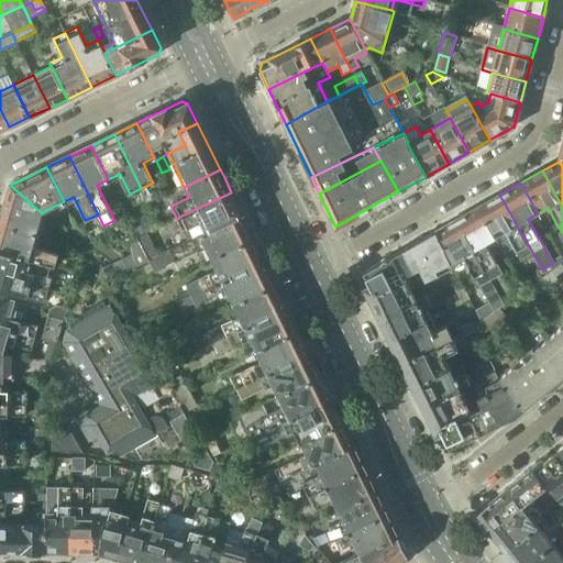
[(10,185),(0,220),(0,224),(36,234),(42,213),(10,185)]
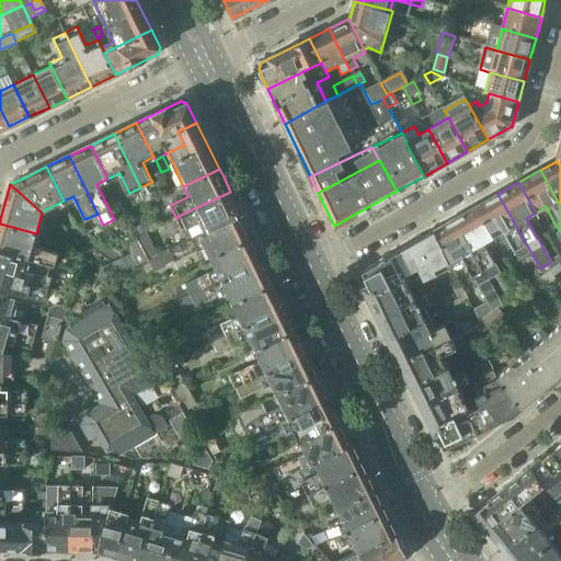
[(230,192),(181,215),(176,218),(182,229),(186,239),(209,228),(238,215),(240,214),(241,214),(230,192)]
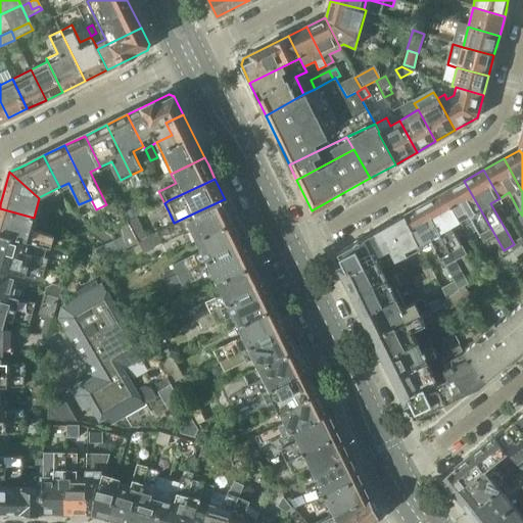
[(464,181),(443,192),(460,221),(469,216),(483,241),(494,234),(464,181)]
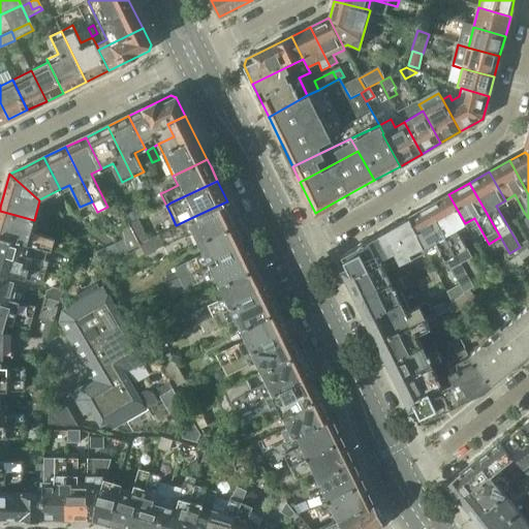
[(448,194),(428,206),(467,274),(473,284),(481,279),(469,257),(472,256),(457,228),(465,223),(448,194)]
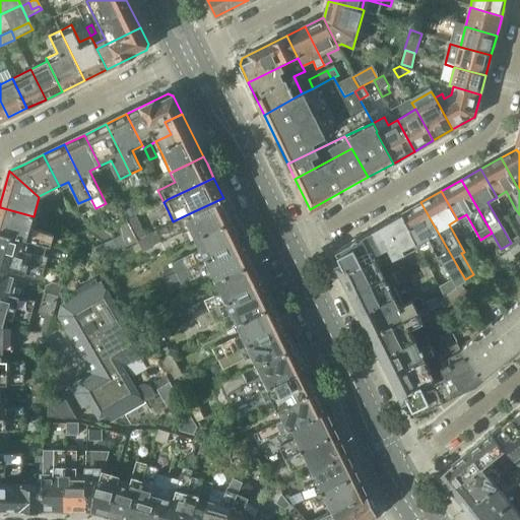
[(190,228),(195,238),(231,220),(230,218),(232,215),(229,209),(224,209),(220,199),(194,211),(173,221),(145,236),(136,241),(141,251),(173,236),(183,231),(190,228)]
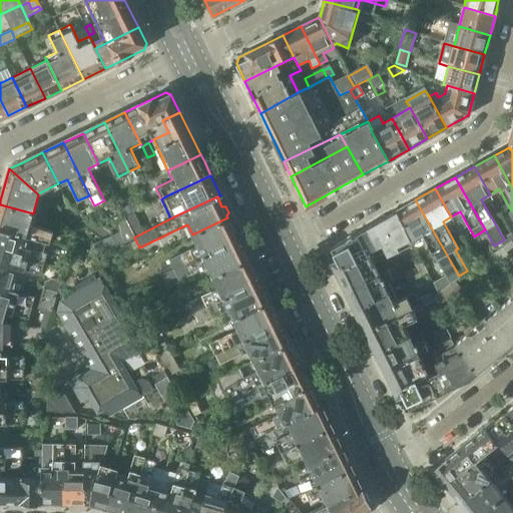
[(415,199),(397,210),(411,238),(421,233),(436,261),(440,259),(446,270),(453,266),(415,199)]
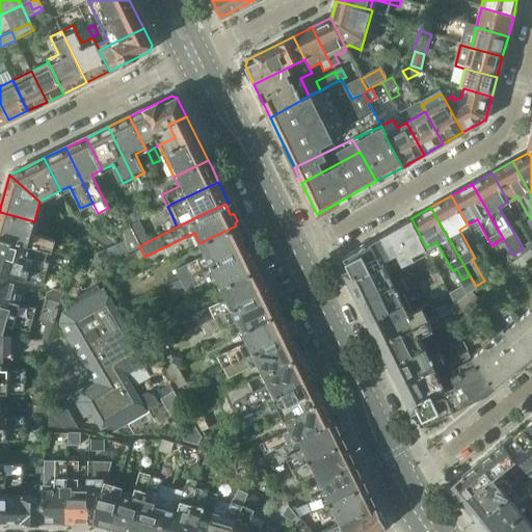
[(141,209),(132,213),(136,221),(138,220),(145,217),(141,209)]
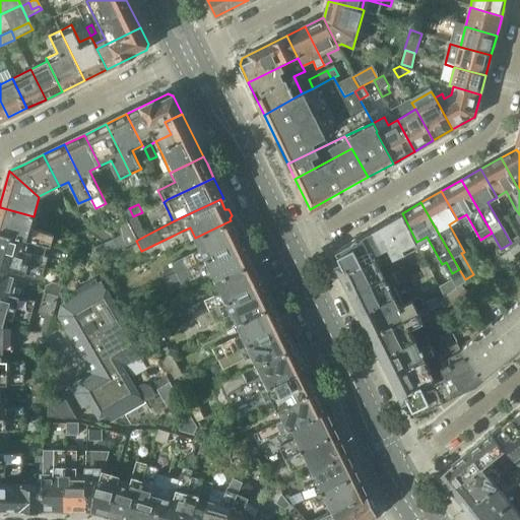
[(0,207),(0,230),(27,239),(27,240),(47,246),(50,247),(54,234),(30,228),(34,216),(0,207)]
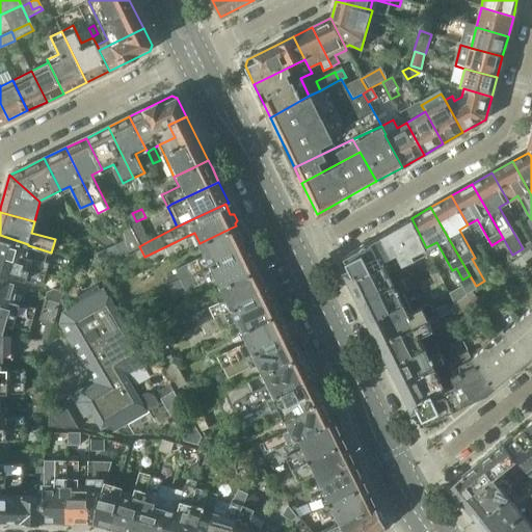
[(124,216),(128,224),(136,221),(132,213),(124,216)]
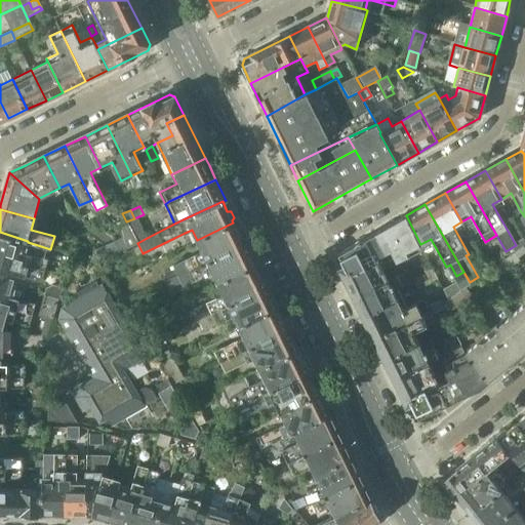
[(406,215),(374,234),(385,253),(391,250),(396,260),(422,248),(420,244),(406,215)]
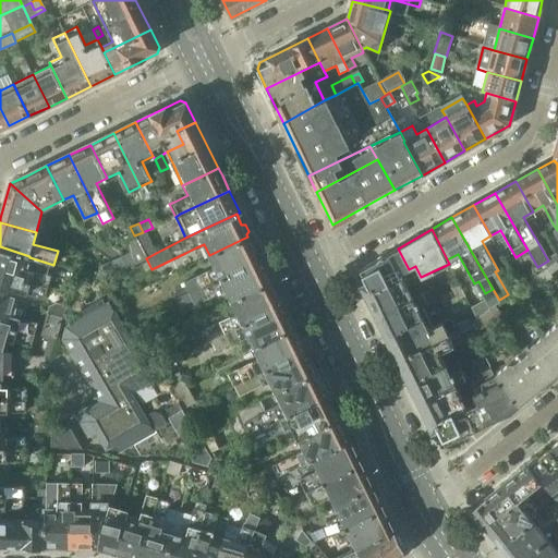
[(134,235),(135,238),(146,258),(156,253),(145,231),(143,232),(134,235)]
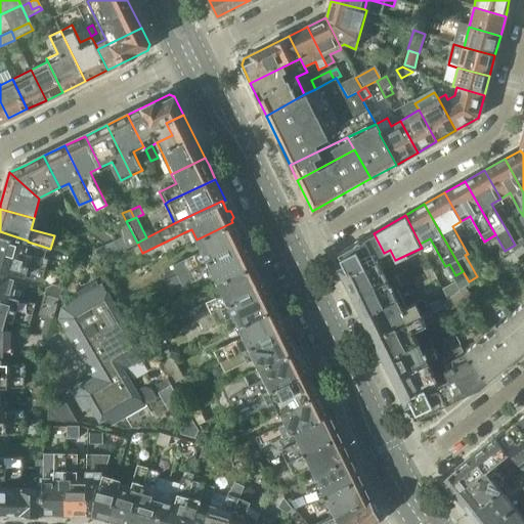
[(172,265),(177,275),(243,244),(238,234),(239,230),(237,225),(233,224),(232,222),(197,239),(202,251),(172,265)]
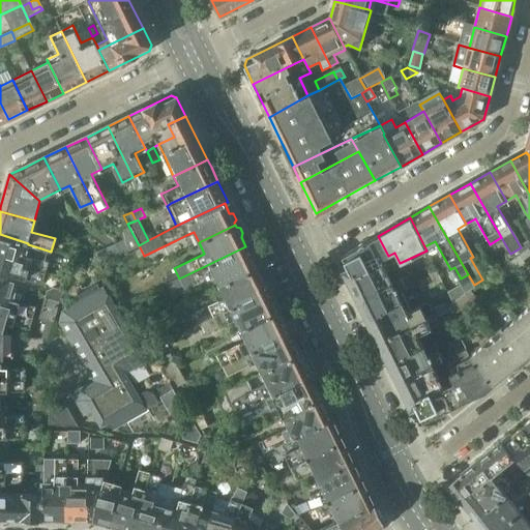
[(124,240),(116,244),(120,254),(139,245),(128,226),(117,231),(120,233),(124,240)]
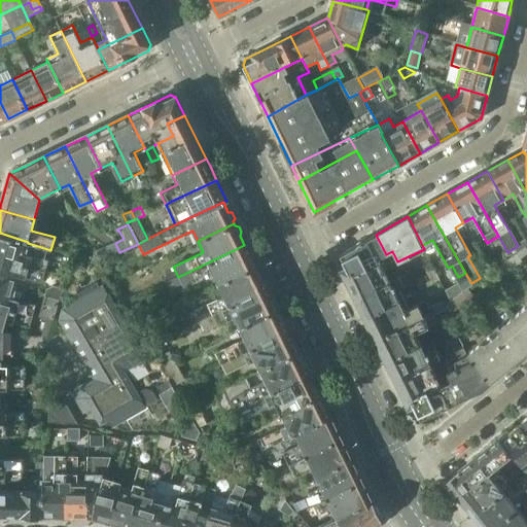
[(44,259),(47,249),(28,243),(28,242),(0,233),(0,258),(44,272),(47,260),(44,259)]
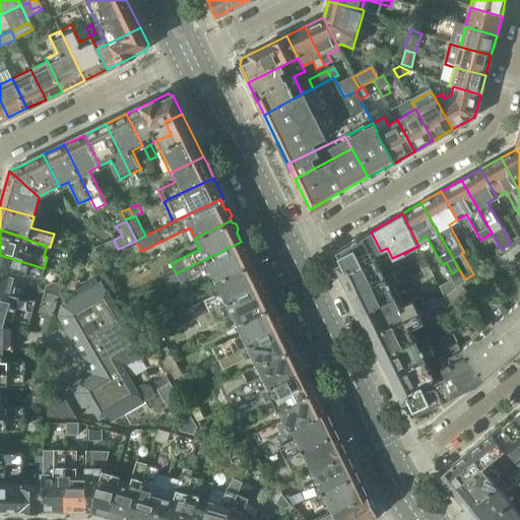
[(333,257),(341,274),(355,268),(362,278),(381,269),(373,254),(381,251),(371,232),(335,252),(333,257)]
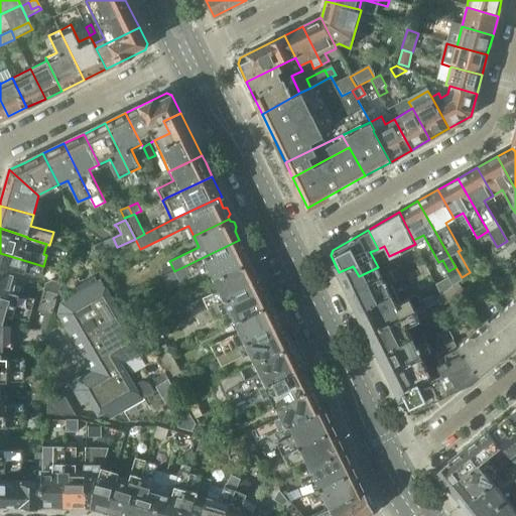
[(93,256),(96,257),(100,255),(117,247),(113,238),(96,246),(93,256)]
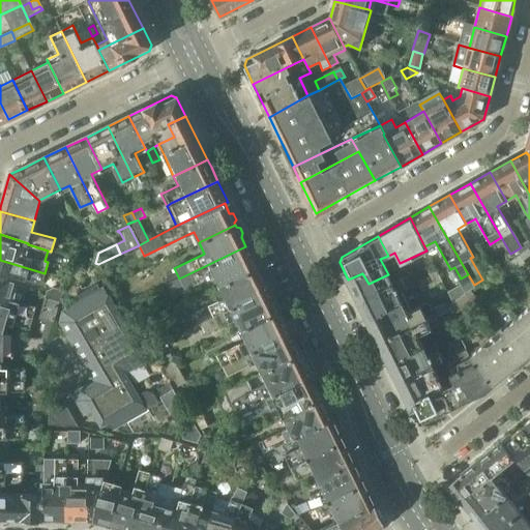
[(245,246),(179,278),(166,286),(171,296),(214,275),(219,286),(257,268),(255,266),(257,263),(254,257),(251,256),(245,246)]
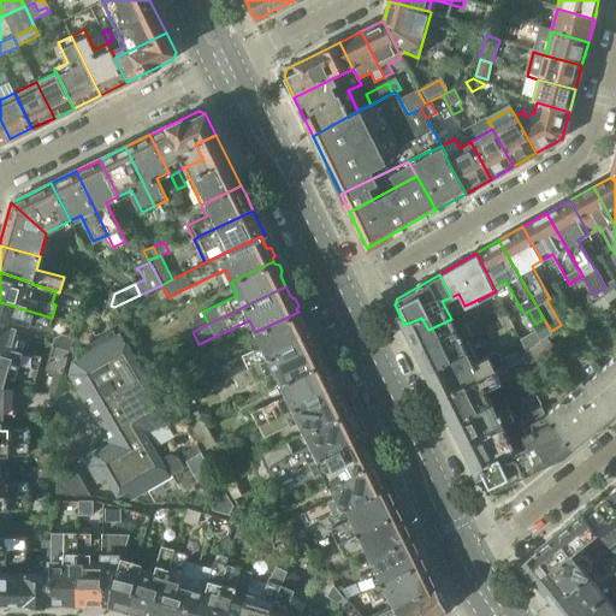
[(579,312),(585,321),(609,304),(602,295),(579,312)]
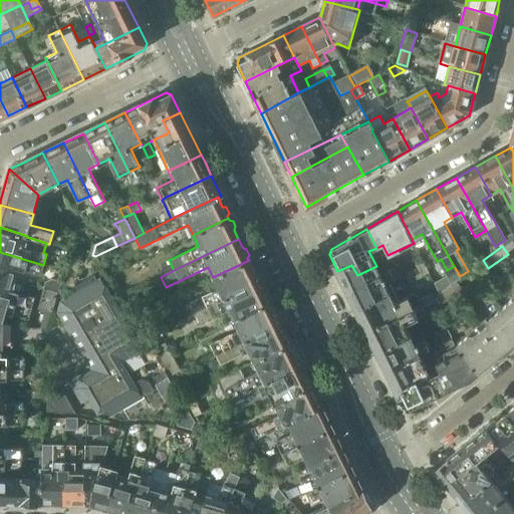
[(0,252),(0,275),(23,282),(26,271),(40,275),(43,265),(0,252)]
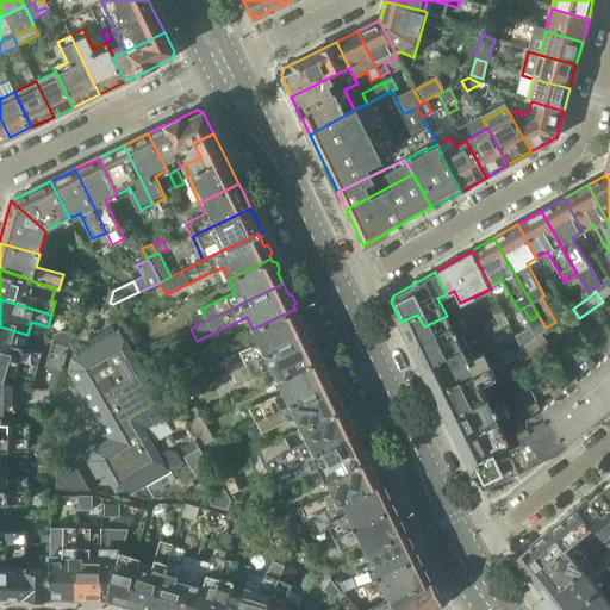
[(114,304),(113,305),(106,310),(112,321),(120,316),(114,304)]
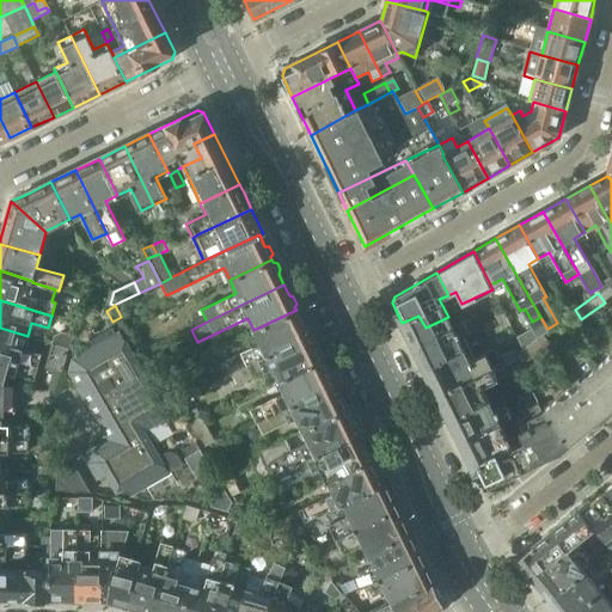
[(224,377),(232,373),(308,335),(303,324),(305,320),(301,313),(298,312),(297,310),(254,330),(259,343),(226,360),(226,361),(218,365),(224,377)]
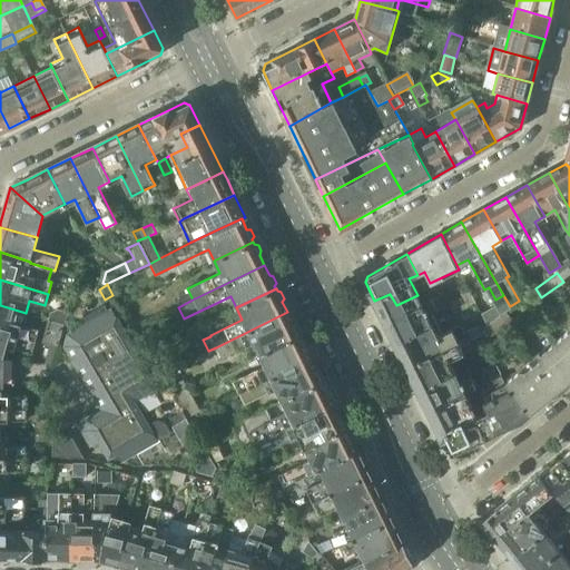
[(459,295),(461,298),(465,296),(469,305),(474,302),(468,290),(459,295)]
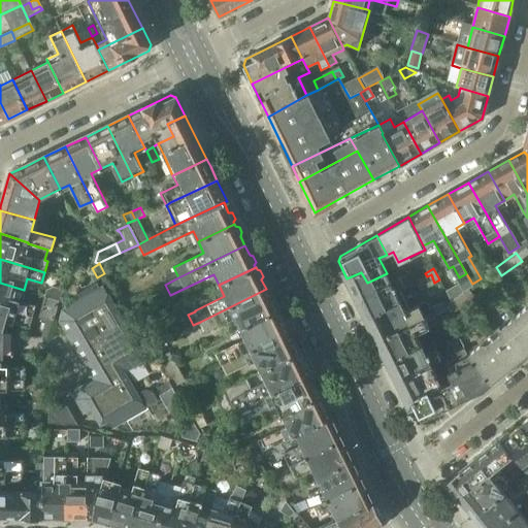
[(347,278),(365,317),(400,300),(395,290),(404,285),(400,275),(390,281),(387,273),(367,283),(361,272),(347,278)]
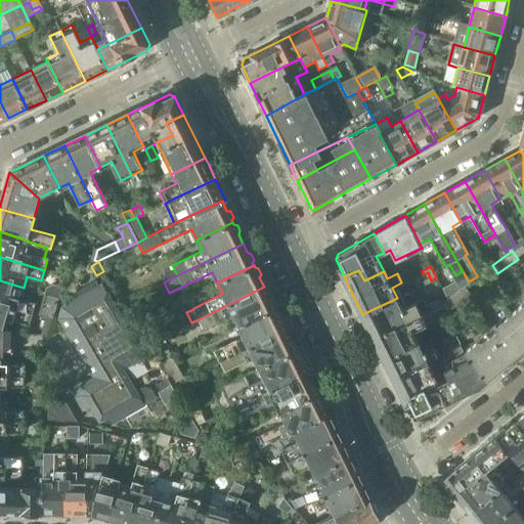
[(428,272),(424,274),(412,279),(417,288),(431,280),(428,272)]
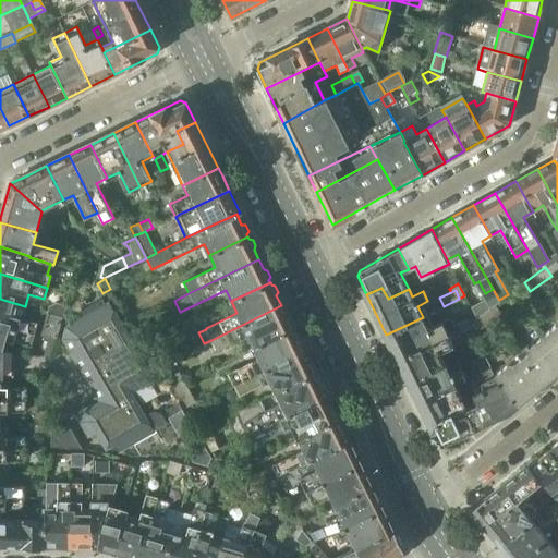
[(0,299),(0,325),(34,335),(37,324),(22,318),(25,306),(0,299)]
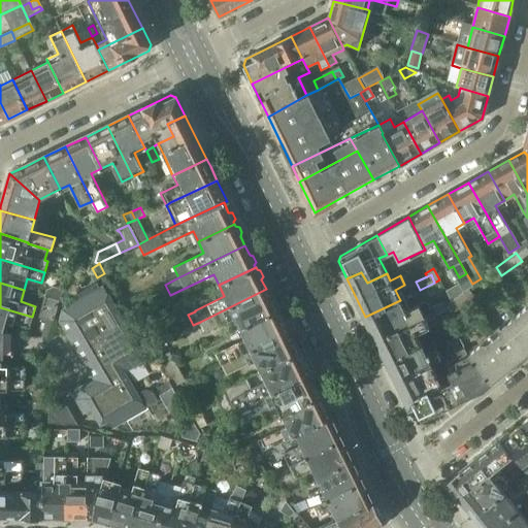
[(67,319),(84,347),(125,323),(103,286),(100,288),(96,283),(63,301),(66,307),(63,309),(68,319),(67,319)]
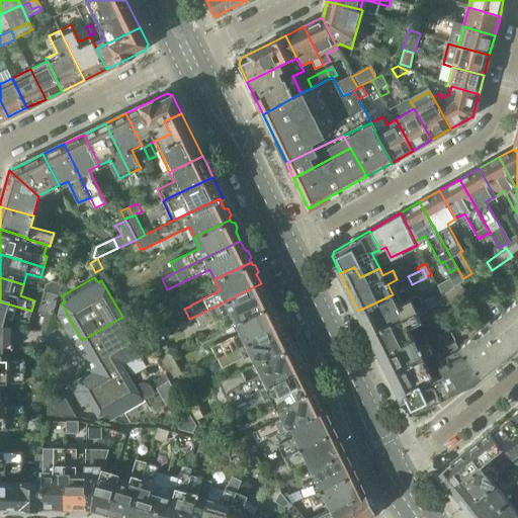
[(44,290),(47,291),(59,295),(62,284),(52,280),(46,283),(44,290)]
